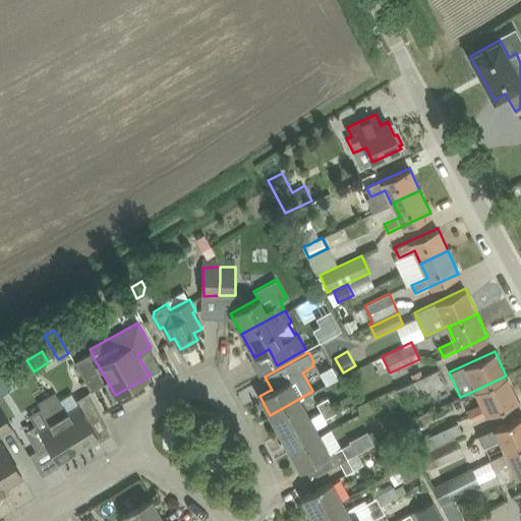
[(331,365),(324,369),(322,375),(327,384),(338,378),(336,374),(331,365)]
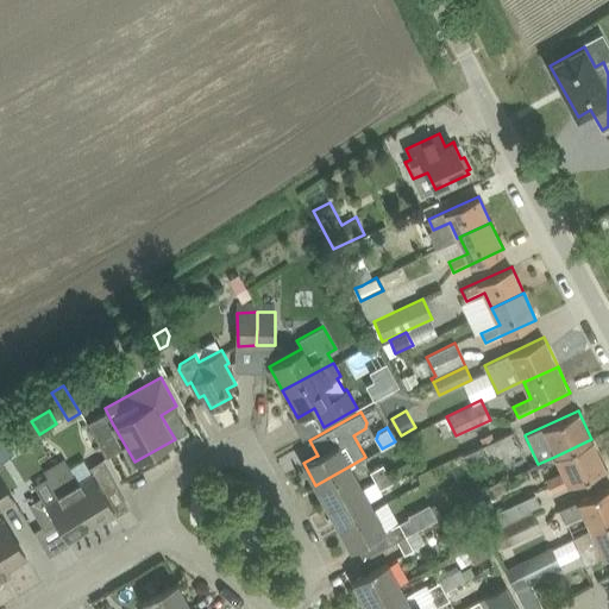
[(0,459),(14,451),(0,428),(0,459)]
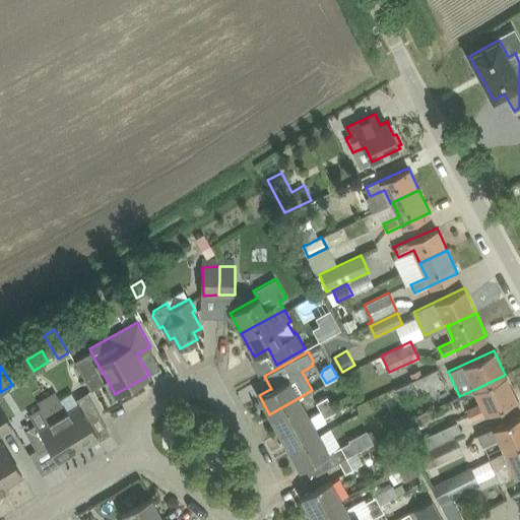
[(438,369),(394,389),(400,402),(444,382),(438,369)]
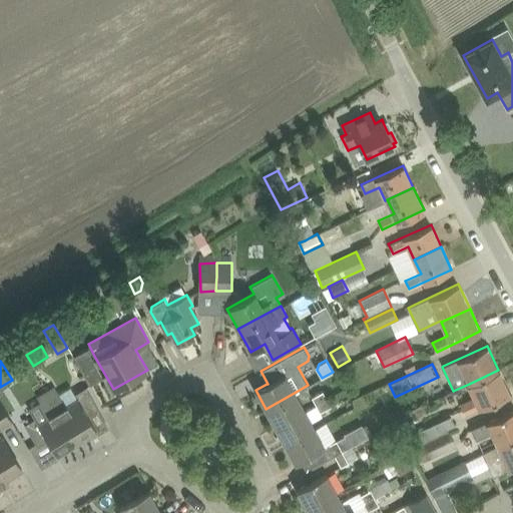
[(460,404),(464,414),(508,393),(498,370),(469,384),(475,397),(460,404)]
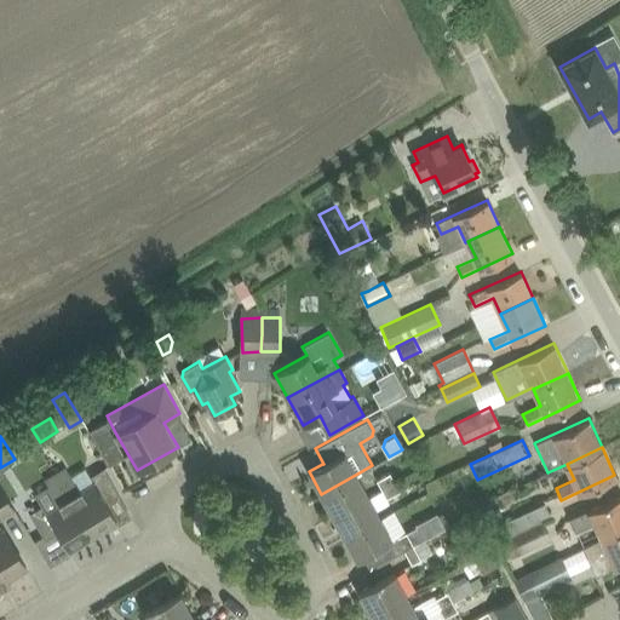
[(93,533),(118,517),(107,501),(119,494),(120,494),(107,474),(104,468),(91,476),(95,481),(80,489),(72,475),(72,476),(62,481),(93,533)]
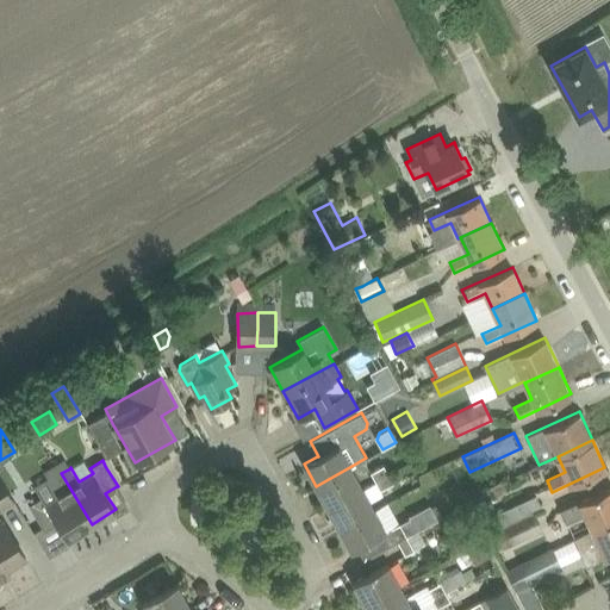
[(67,539),(92,524),(61,473),(55,464),(43,471),(48,477),(35,485),(42,497),(30,505),(45,530),(57,523),(67,539)]
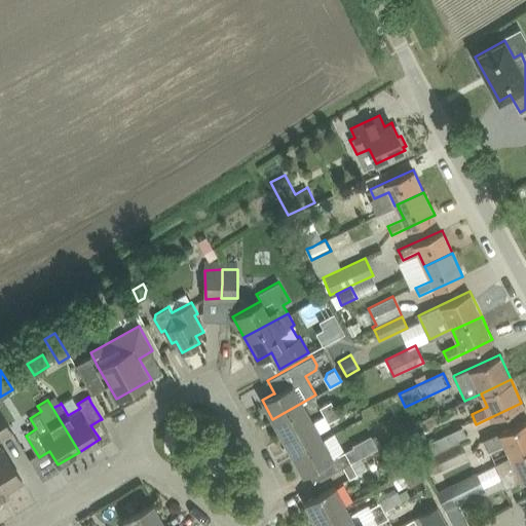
[(320,407),(324,414),(335,408),(331,401),(320,407)]
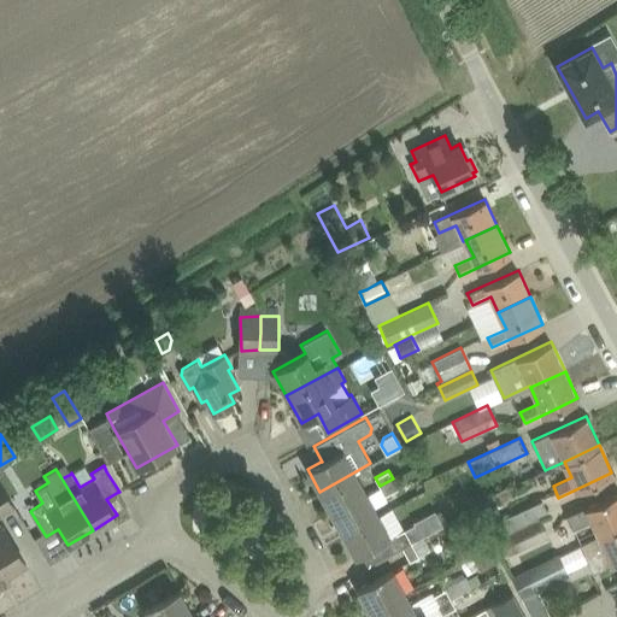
[(368,493),(356,471),(319,492),(331,512),(368,493)]
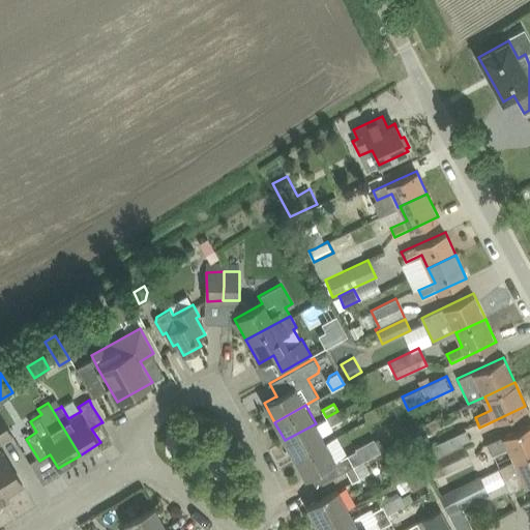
[(342,418),(337,411),(326,417),(330,425),(342,418)]
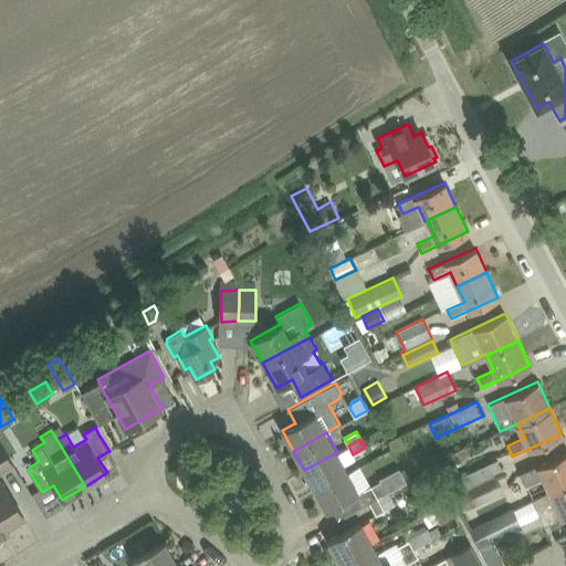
[(0,530),(24,516),(2,481),(1,482),(0,480),(0,470),(13,463),(1,441),(0,441),(0,530)]
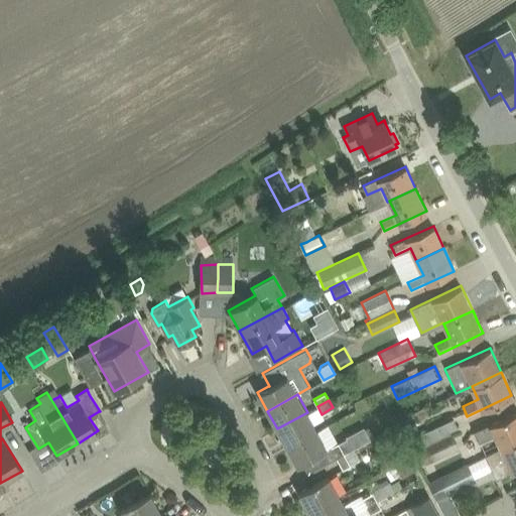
[(515,440),(515,410),(474,431),(479,441),(494,434),(500,448),(515,440)]
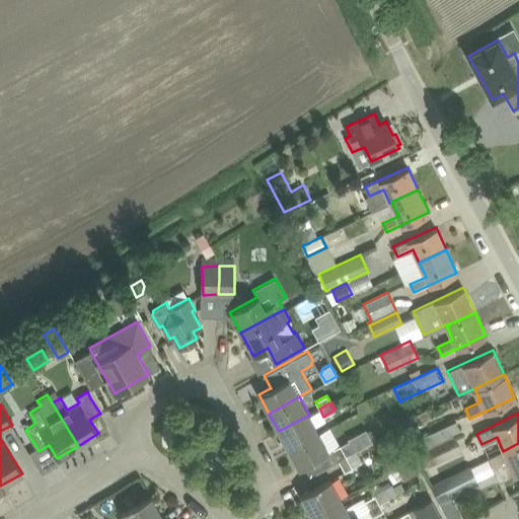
[(319,433),(309,415),(279,431),(289,450),(319,433)]
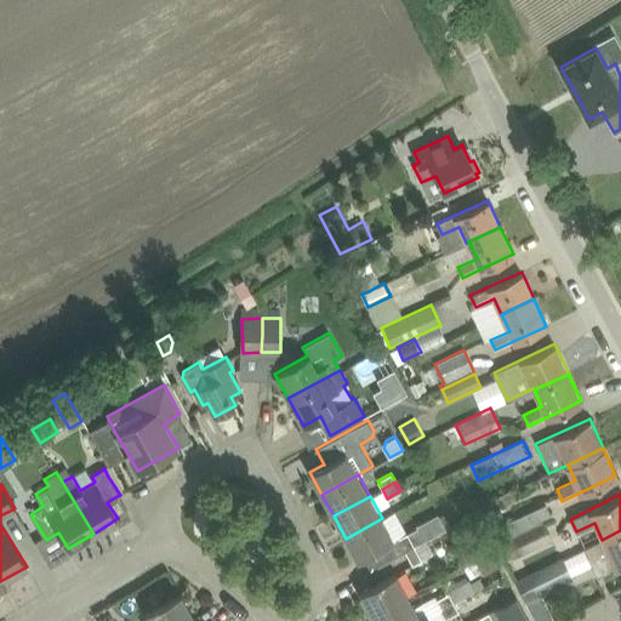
[(502,540),(543,520),(552,516),(546,503),(491,530),(497,542),(502,540)]
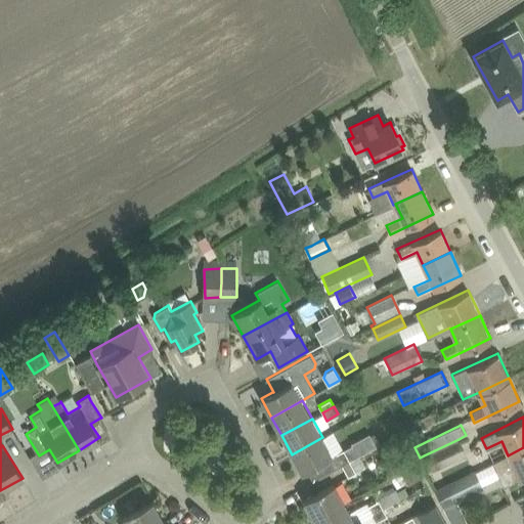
[(343,449),(350,461),(360,454),(377,446),(376,445),(370,435),(352,444),(343,449)]
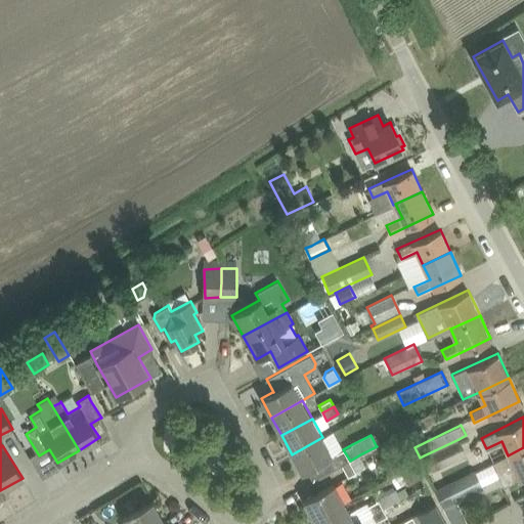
[(302,473),(333,455),(322,437),(292,454),(302,473)]
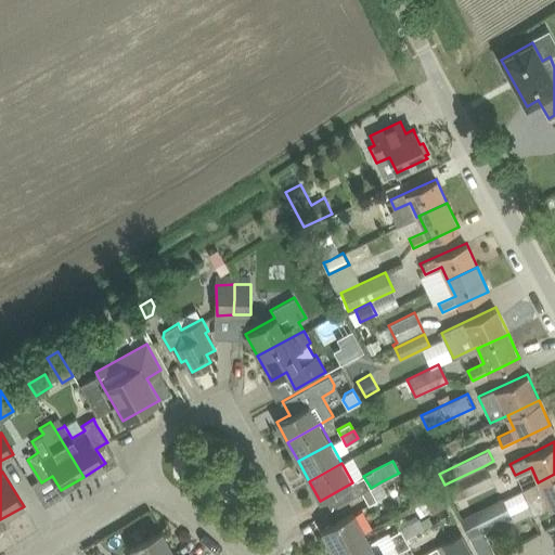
[(493,481),(486,465),(449,482),(457,499),(493,481)]
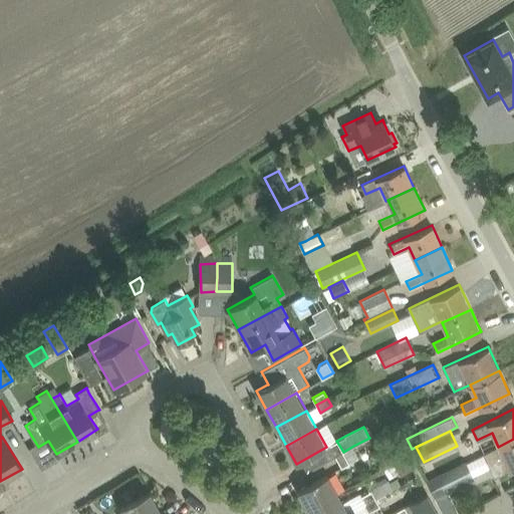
[(513,439),(498,447),(483,454),(494,477),(513,467),(513,439)]
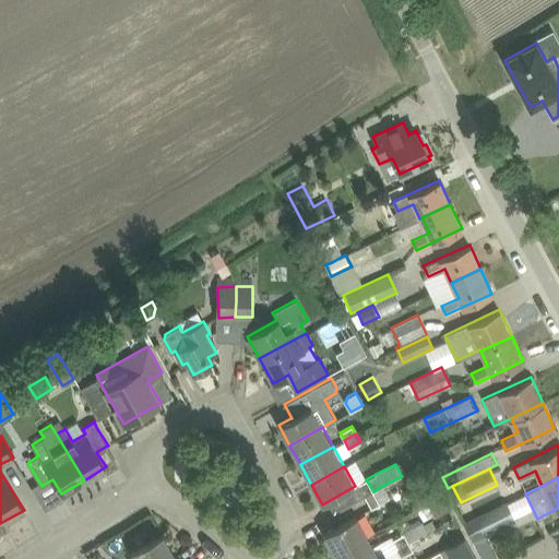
[(358,484),(365,496),(373,491),(366,479),(358,484)]
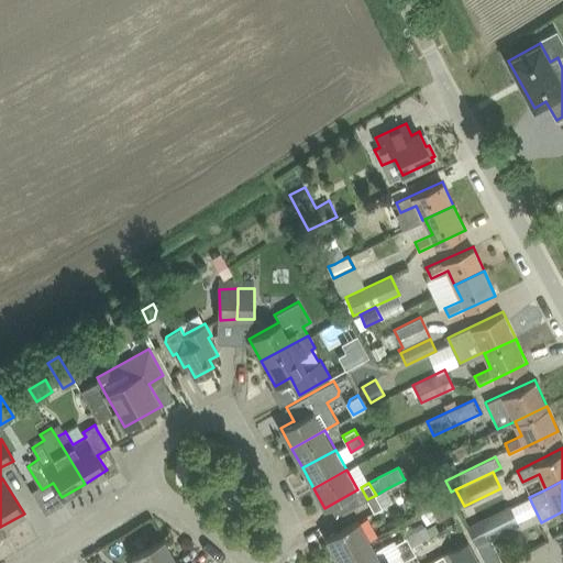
[(394,500),(387,488),(376,495),(383,507),(394,500)]
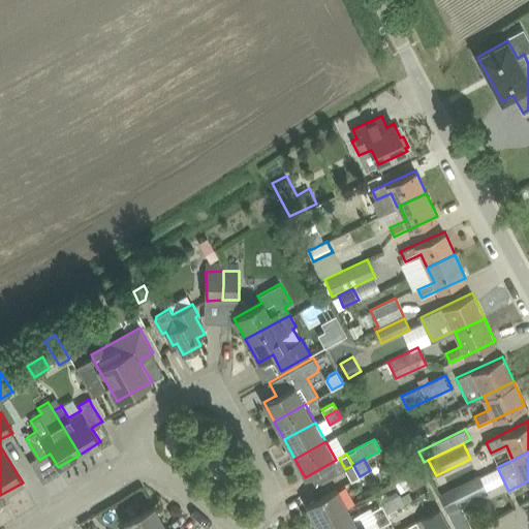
[(360,476),(353,465),(345,469),(351,480),(360,476)]
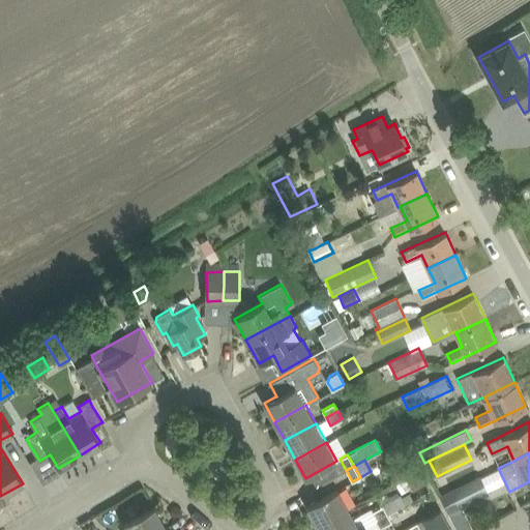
[(488,493),(479,476),(440,496),(448,512),(488,493)]
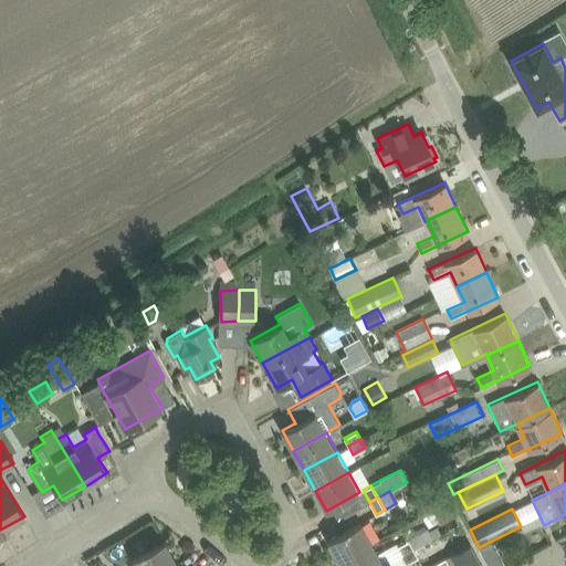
[(373,543),(360,522),(327,540),(339,562),(373,543)]
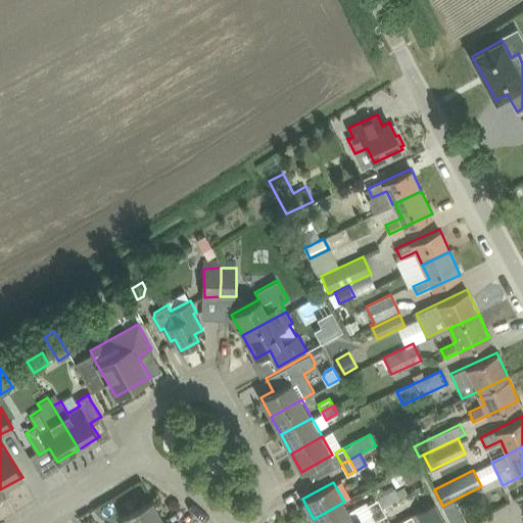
[(366,505),(371,513),(382,507),(377,498),(366,505)]
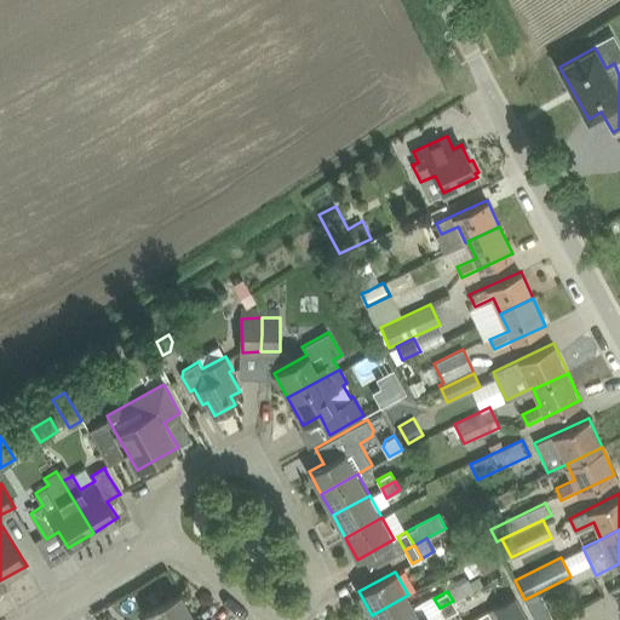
[(144,612),(148,619),(182,619),(193,614),(181,592),(144,612)]
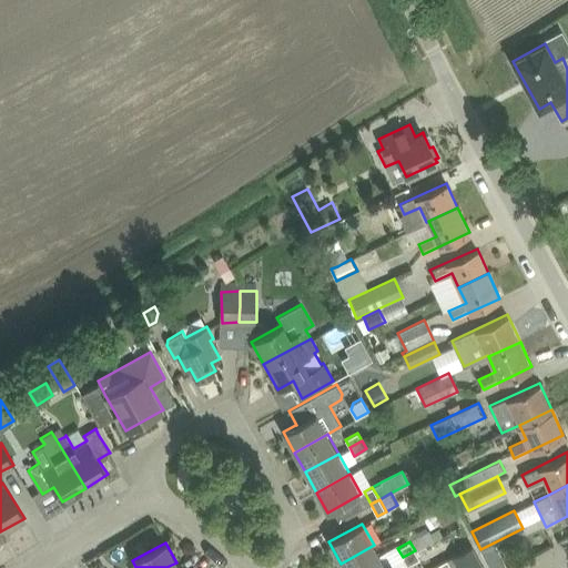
[(385,566),(374,545),(341,564),(343,567),(383,567),(392,564),(391,563),(385,566)]
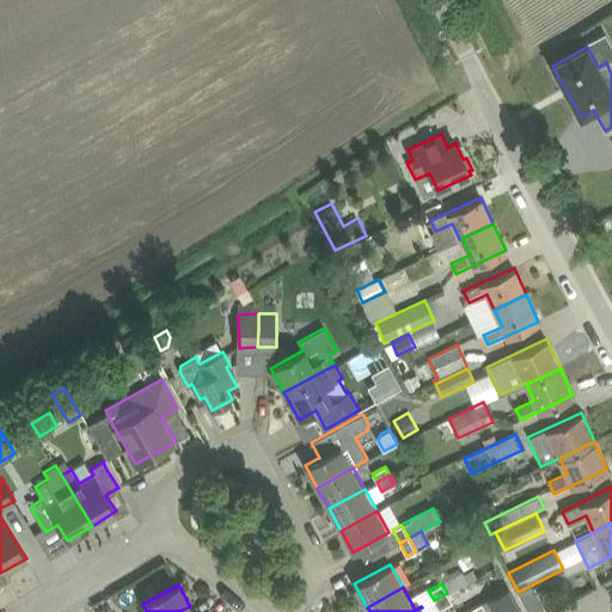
[(469,611),(485,611),(494,609),(512,599),(507,589),(469,610),(469,611)]
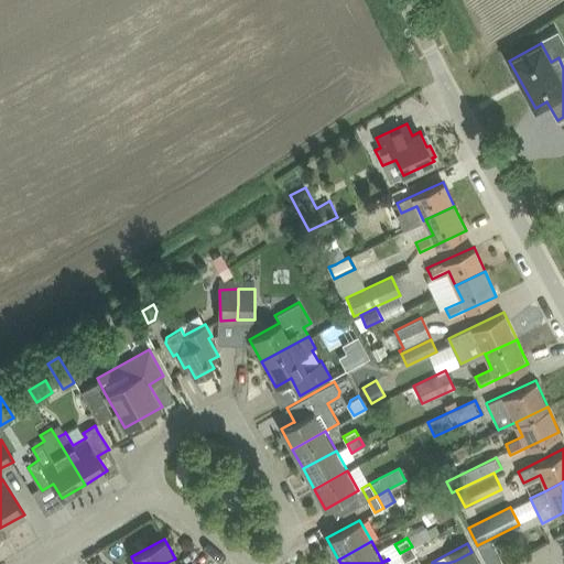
[(416,554),(412,546),(400,553),(404,561),(416,554)]
